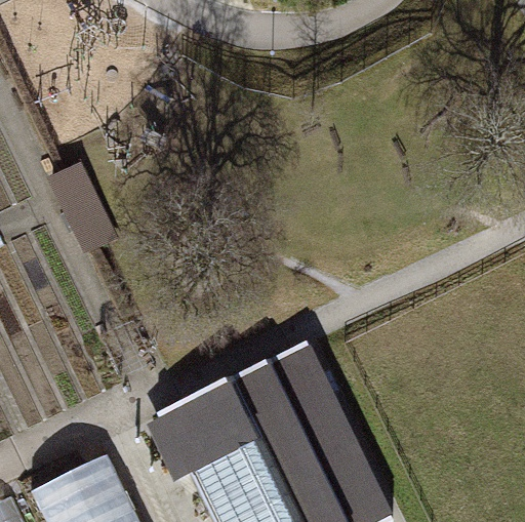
[(395,521),(317,361),(267,386),(332,521),(395,521)]
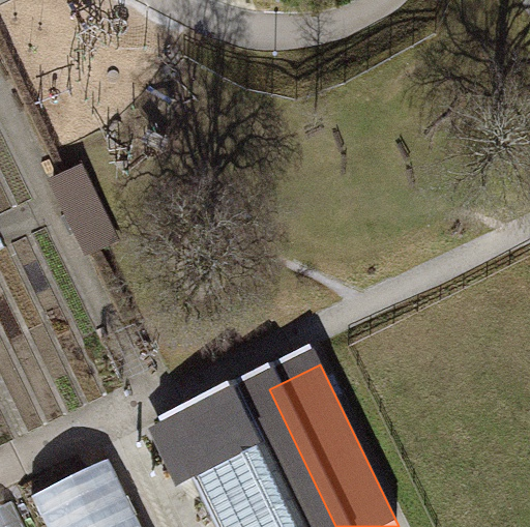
[(169,408),(143,420),(163,461),(190,447),(196,458),(275,417),(256,378),(175,418),(169,408)]
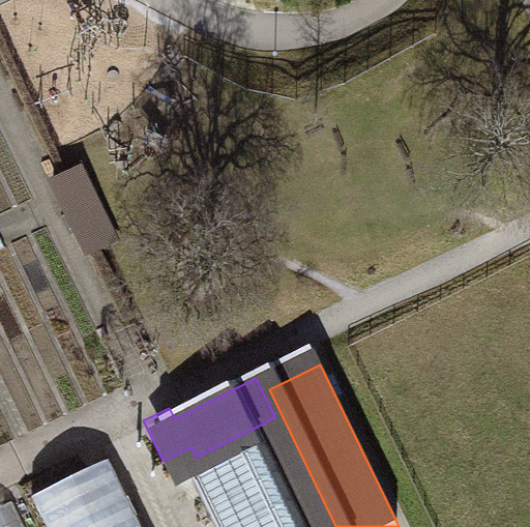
[(328,526),(277,425),(242,441),(284,526),(328,526)]
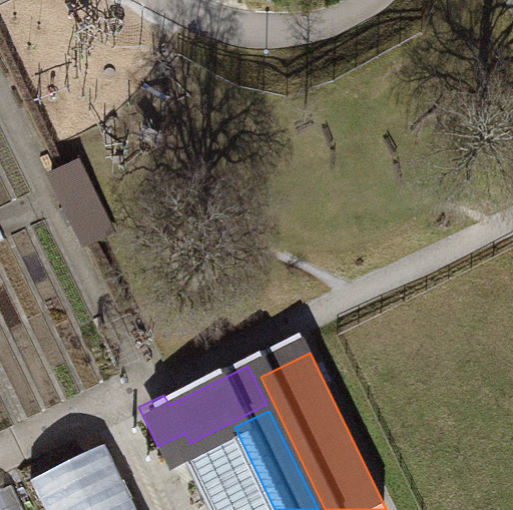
[(271,509),(231,427),(201,442),(232,509),(271,509)]
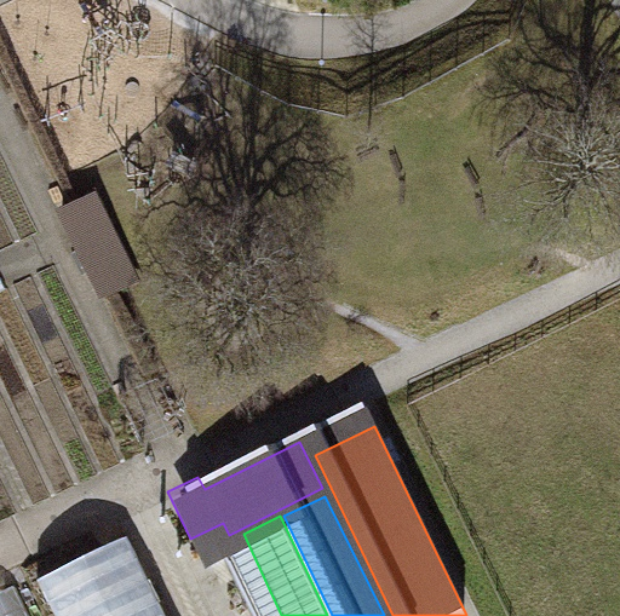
[(222,531),(201,541),(210,558),(167,577),(184,615),(275,615),(237,536),(227,542),(222,531)]
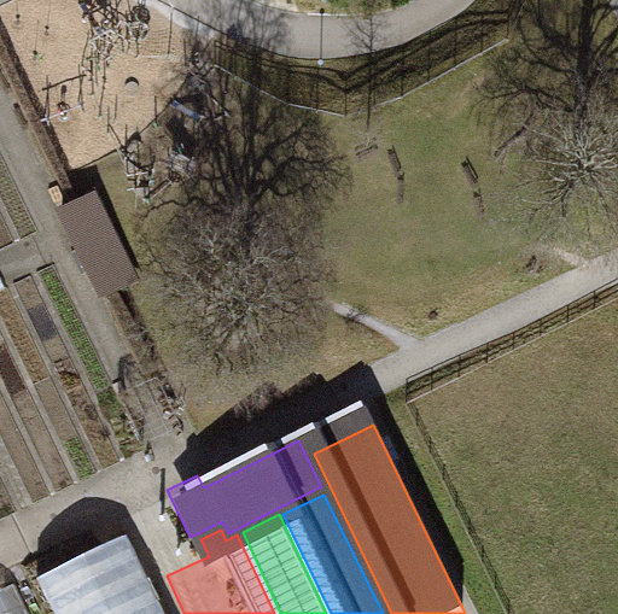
[(167,613),(127,532),(36,576),(54,613),(167,613)]
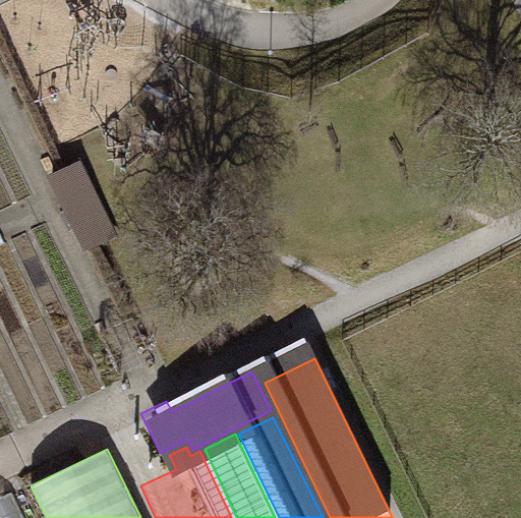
[(25,517),(10,487),(0,493),(0,517),(25,517)]
